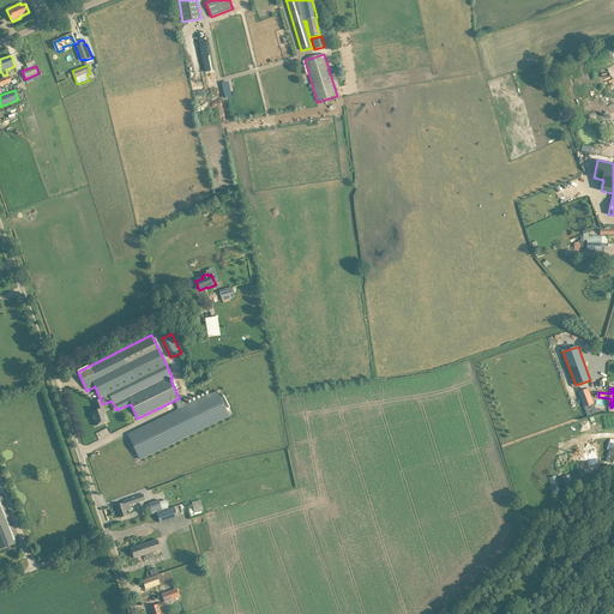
[(579,392),(584,407),(594,403),(588,389),(579,392)]
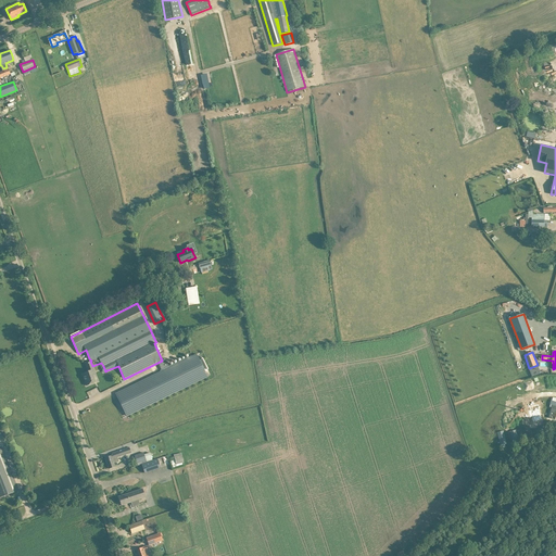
[(162,370),(116,393),(128,416),(207,377),(197,354),(169,367),(165,359),(162,361),(158,363),(162,370)]
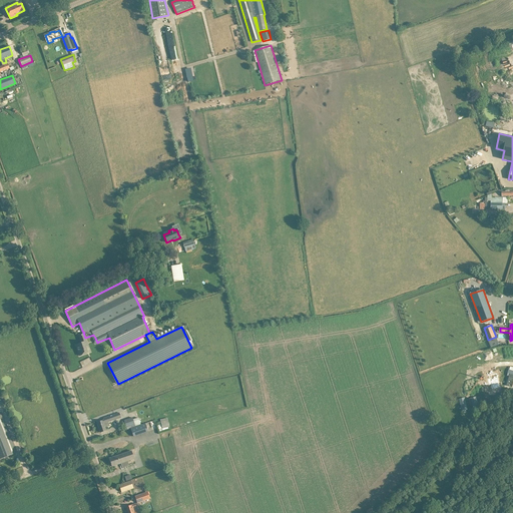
[(81,343),(76,345),(79,356),(87,353),(84,344),(87,343),(85,338),(83,333),(78,335),(81,343)]
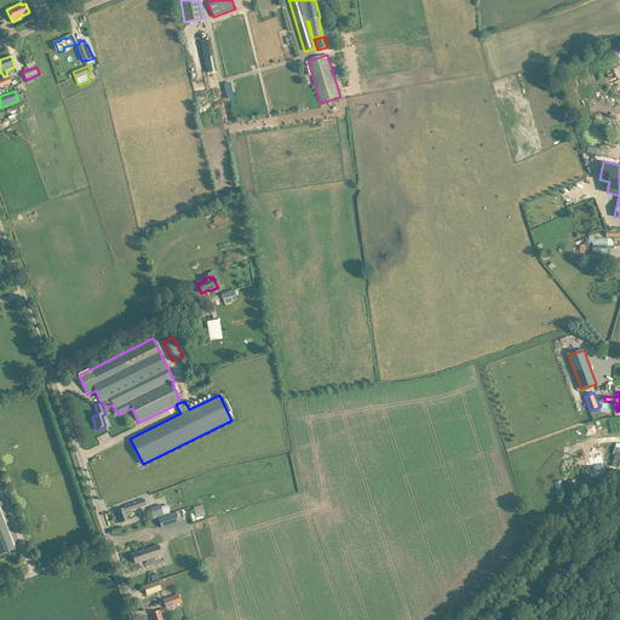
[(590,443),(566,448),(568,457),(589,453),(591,461),(593,461),(592,457),(591,452),(590,443)]
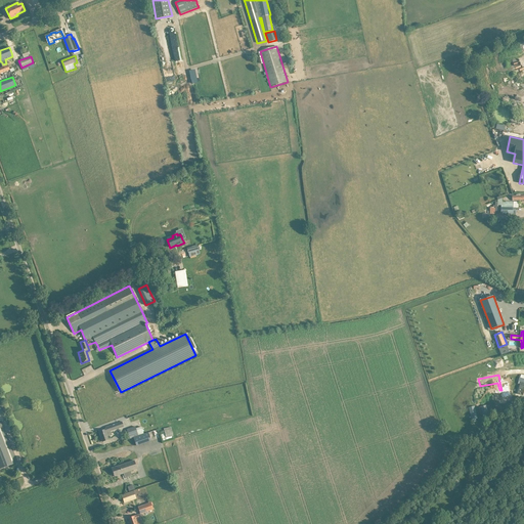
[(499,390),(498,390),(499,396),(503,395),(504,400),(511,398),(511,396),(509,388),(508,384),(500,386),(501,390),(499,390)]
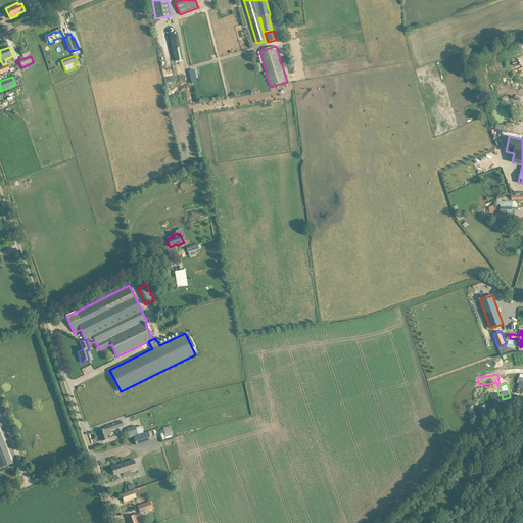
[(487,416),(485,405),(477,407),(479,415),(482,414),(483,417),(487,416)]
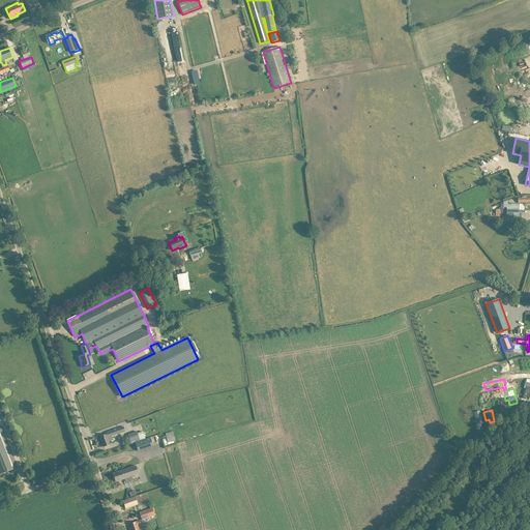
[(482,423),(479,411),(474,412),(477,424),(476,424),(477,428),(482,427),(481,423),(482,423)]
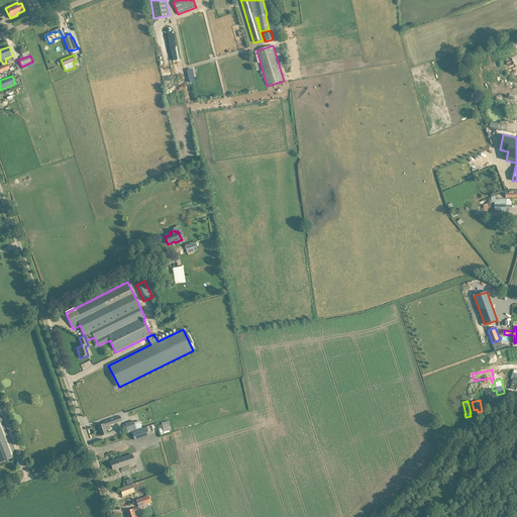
[(0,462),(17,456),(15,451),(1,415),(0,415),(0,462)]
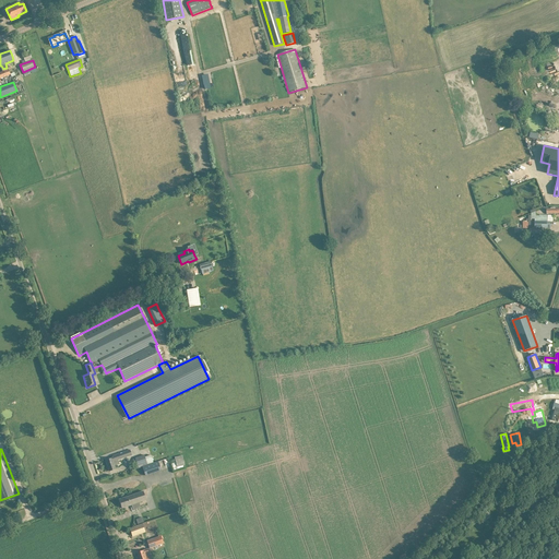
[(118,460),(132,455),(130,450),(117,454),(113,455),(113,458),(106,461),(109,472),(115,470),(116,470),(114,465),(116,465),(119,463),(118,460)]
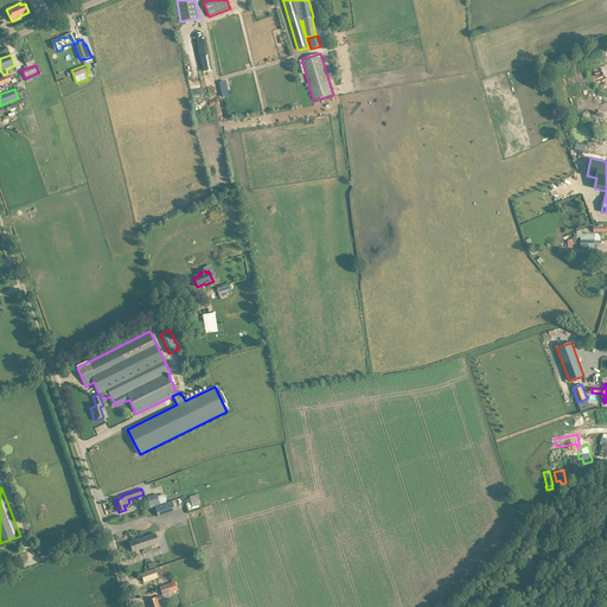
[(160,505),(160,503),(157,494),(146,498),(149,506),(149,509),(160,505)]
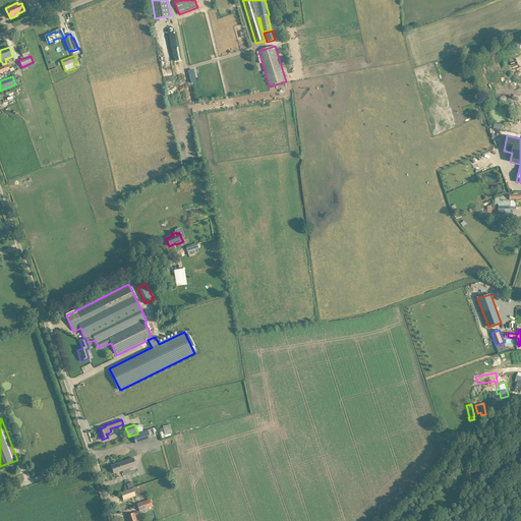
[(170,424),(163,426),(165,436),(172,433),(170,424)]
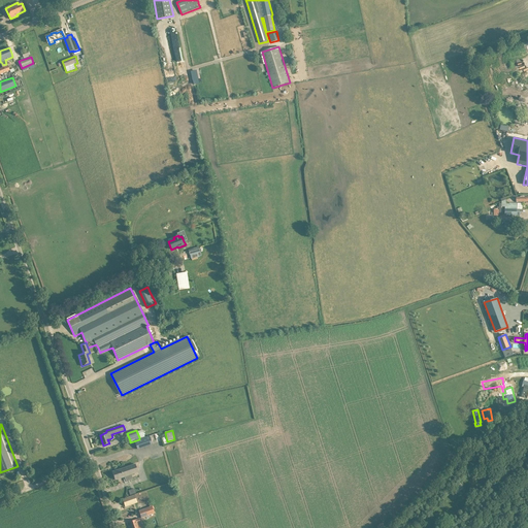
[(157,441),(160,440),(158,434),(151,435),(153,443),(158,442),(157,441)]
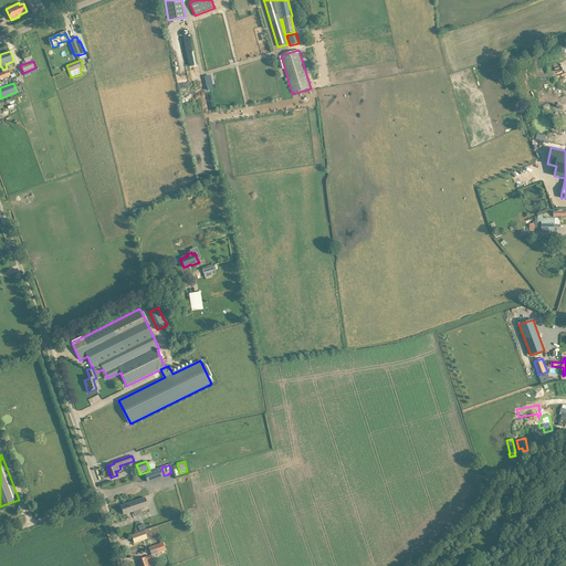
[(125,504),(121,505),(123,515),(128,513),(132,512),(133,516),(149,511),(148,506),(145,498),(125,504)]
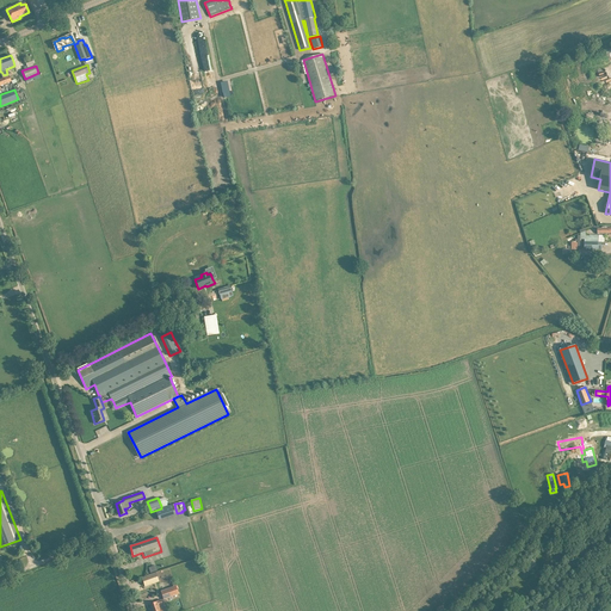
[(536,562),(532,559),(526,565),(524,566),(525,567),(524,568),(528,572),(534,567),(532,566),(536,562)]
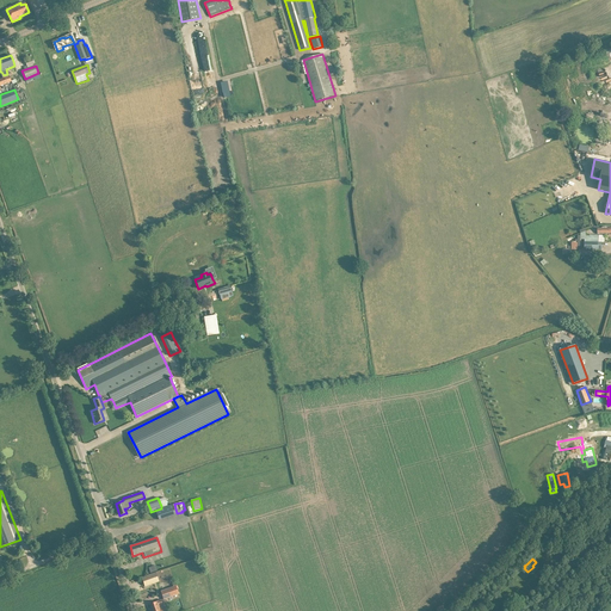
[(144,586),(159,581),(155,573),(147,575),(142,578),(144,586)]
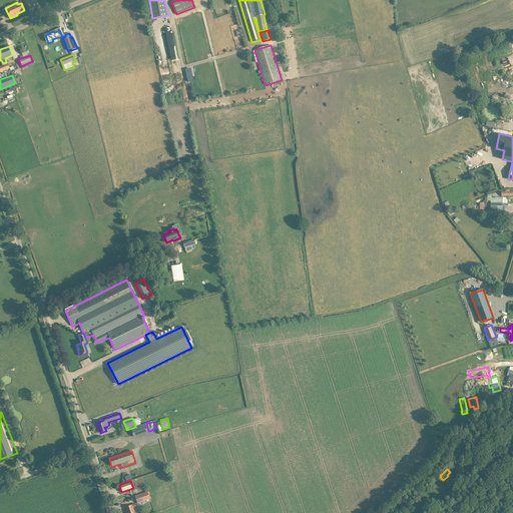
[(144,491),(145,493),(135,497),(137,503),(150,499),(147,492),(146,490),(144,491)]
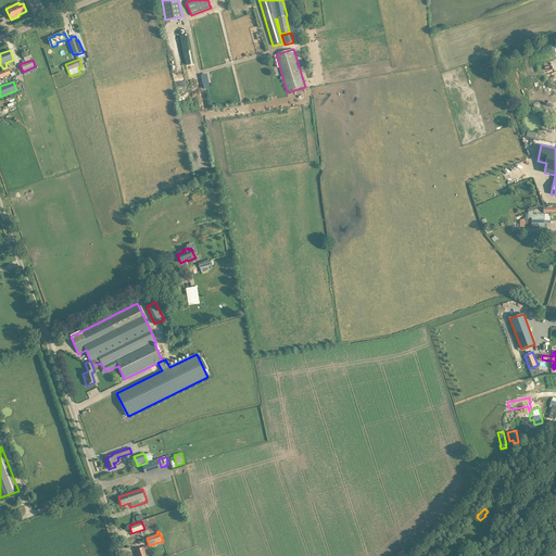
[(138,555),(148,555),(147,551),(148,550),(147,546),(136,550),(138,555)]
